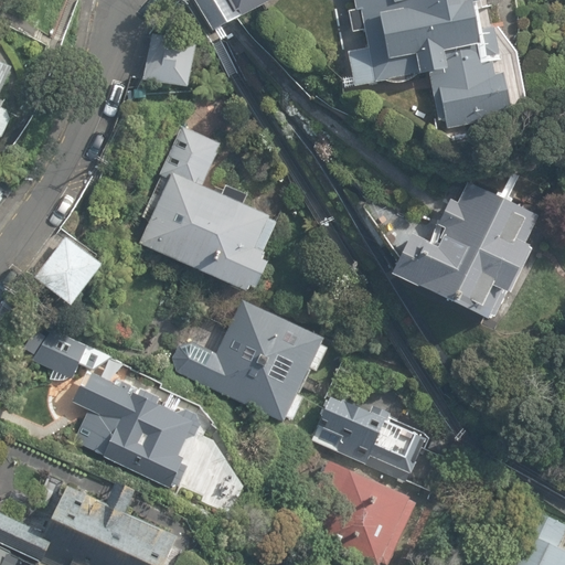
[(240,18),(228,0),(193,0),(212,33),(240,18)]
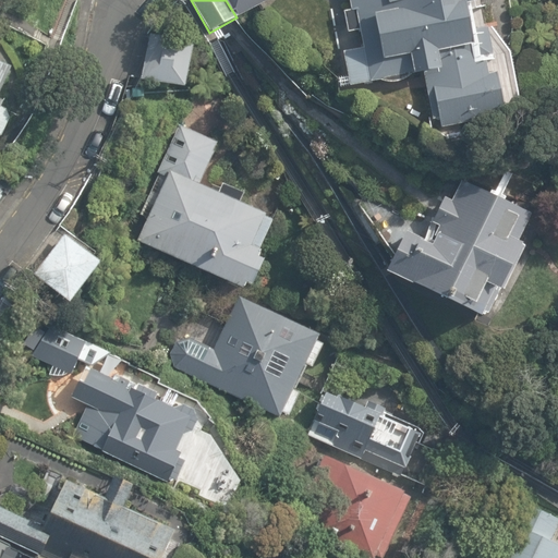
[(226,0),(237,17),(268,0),(226,0)]
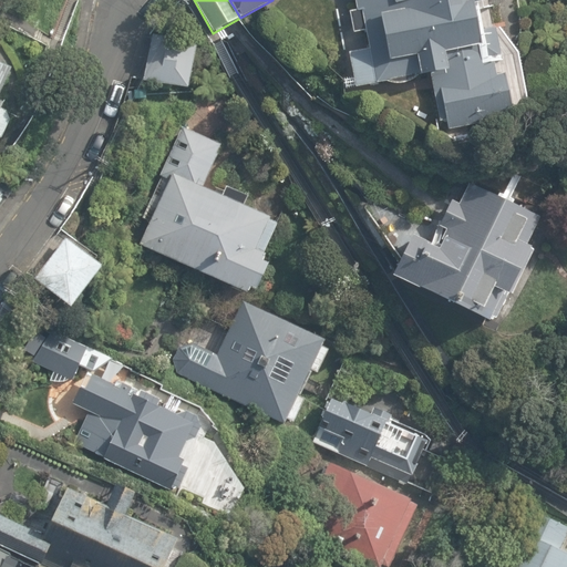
[(354,0),(357,9),(350,11),(353,32),(366,30),(369,48),(349,52),(356,88),(387,81),(391,83),(397,83),(401,83),(404,83),(410,82),(413,80),(416,78),(419,75),(431,73),(440,122),(447,122),(449,130),(513,116),(505,73),(496,74),(495,62),(503,61),(496,27),(483,29),(478,10),(491,8),(488,1),(491,0),(354,0)]
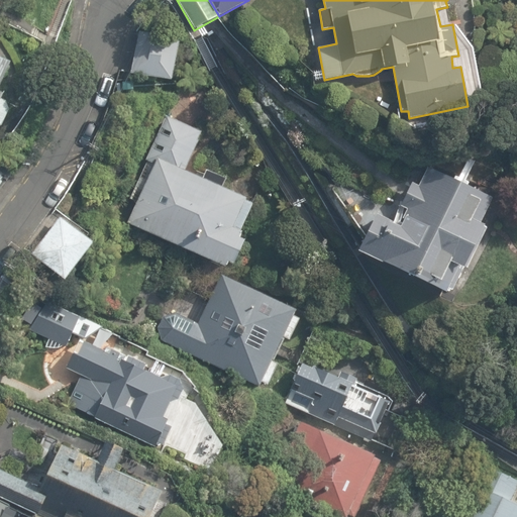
[(180,38),(139,30),(130,74),(172,82),(180,38)]
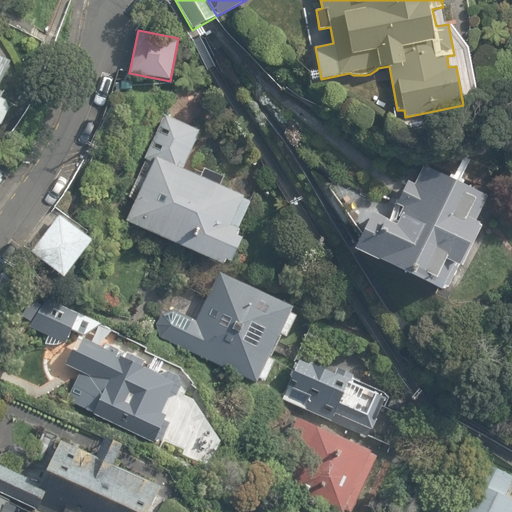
[(0,80),(15,54),(0,45),(0,80)]
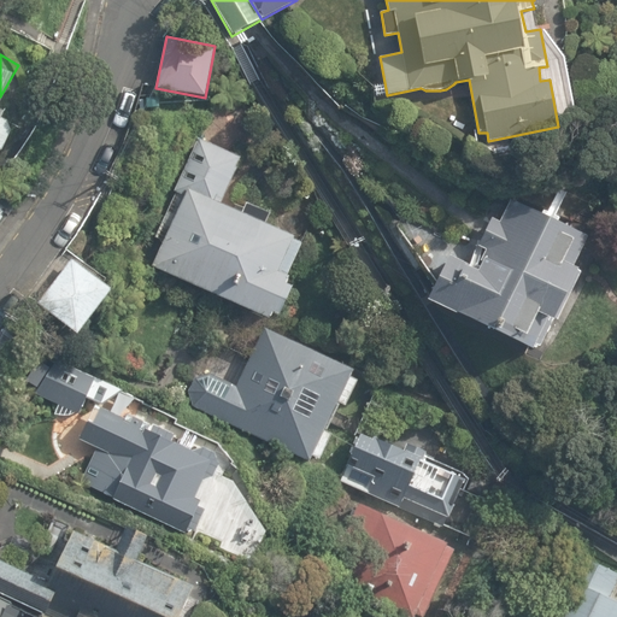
[(241,157),(199,139),(175,191),(177,192),(144,262),(270,316),(274,309),(281,311),(293,282),(287,280),(289,274),(288,272),(303,241),(293,236),(295,234),(266,221),(271,211),(247,200),(242,210),(221,201),(241,157)]
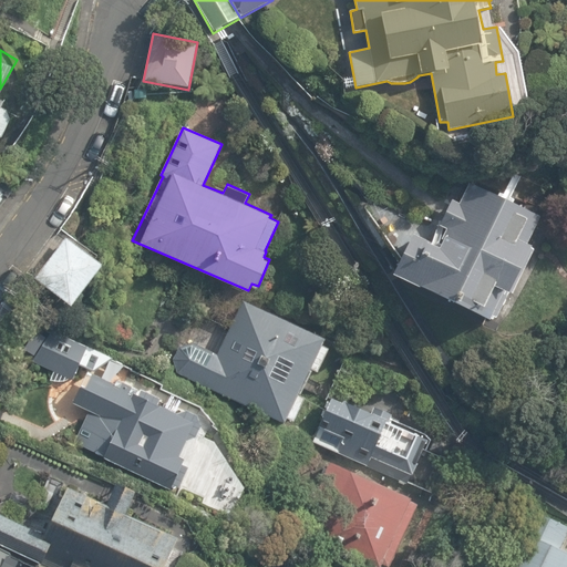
[(554,216),(455,175),(392,274),(505,323),(554,216)]
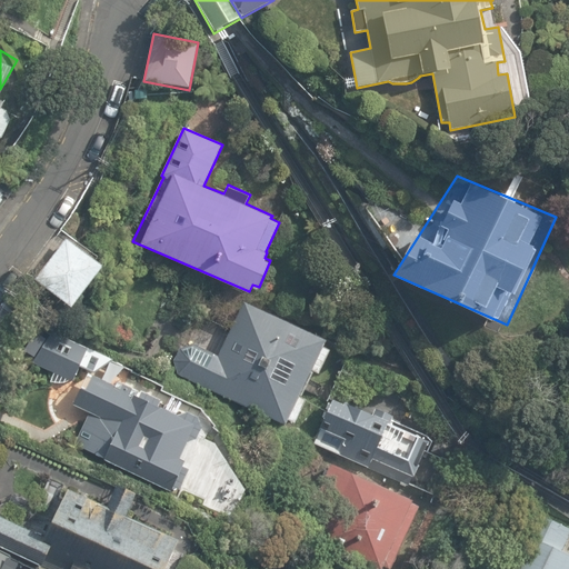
[(103,265),(67,237),(36,278),(72,306),(103,265)]
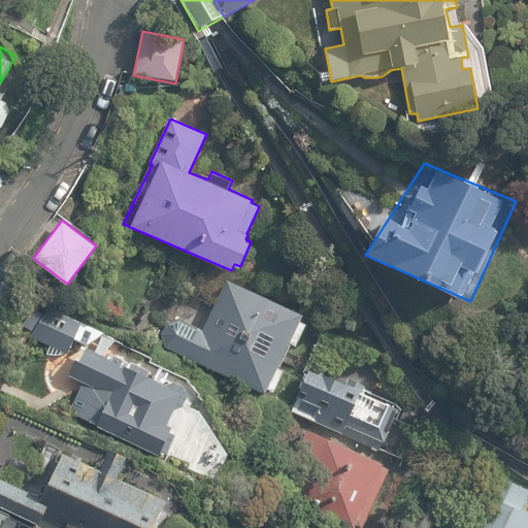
[(303,314),(226,277),(202,329),(180,319),(167,323),(162,333),(166,347),(265,393),(267,389),(273,392),(285,369),(281,367),(291,343),(296,345),(306,324),(300,320),(303,314)]
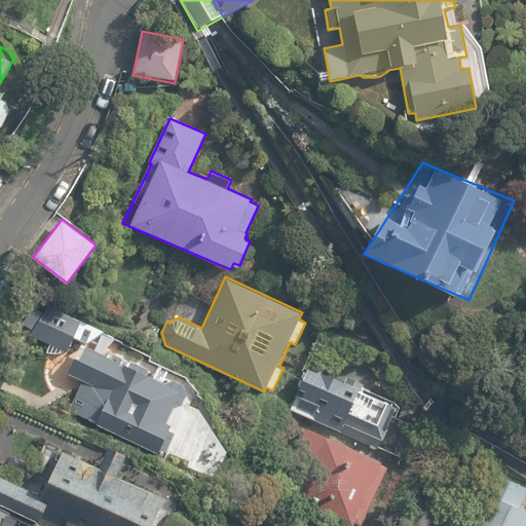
[(87,344),(106,332),(49,308),(44,313),(33,308),(23,323),(34,330),(30,335),(68,351),(74,338),(87,344)]
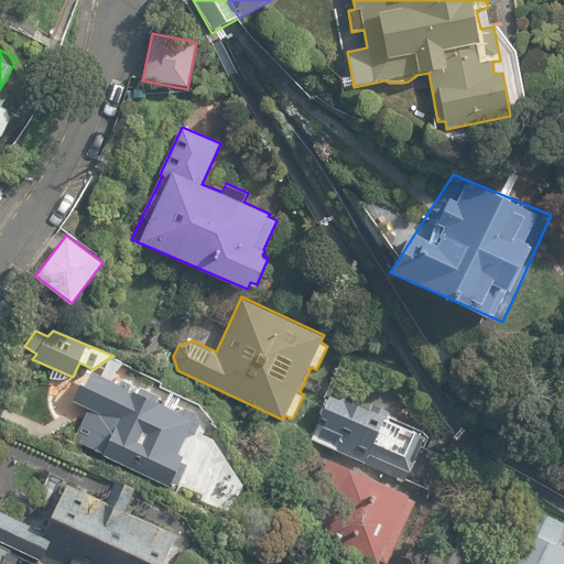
[(115,381),(88,368),(74,400),(90,408),(74,441),(171,486),(172,483),(177,485),(187,463),(181,461),(184,455),(179,453),(186,436),(195,433),(201,422),(196,411),(185,407),(176,410),(166,405),(164,401),(159,399),(160,396),(117,377),(115,381)]
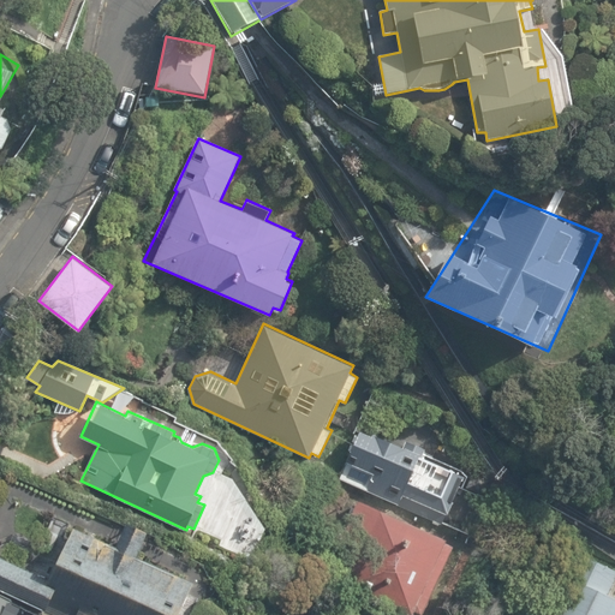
[(404,447),(360,428),(339,478),(442,524),(465,475),(422,455),(425,448),(406,440),(404,447)]
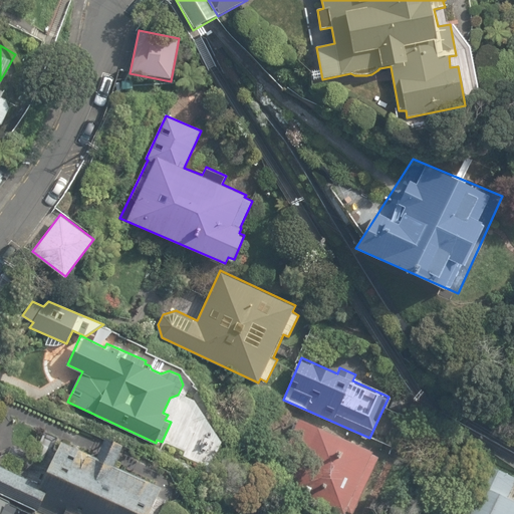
[(379,450),(292,410),(264,472),(350,512),(379,450)]
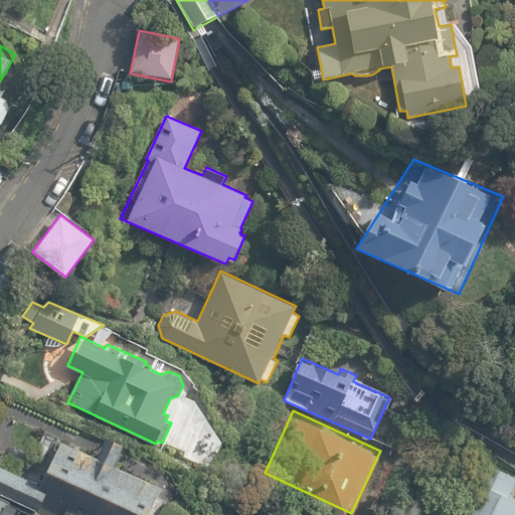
[(94,457),(57,443),(40,486),(115,514),(153,514),(165,486),(113,467),(122,444),(102,436),(94,457)]
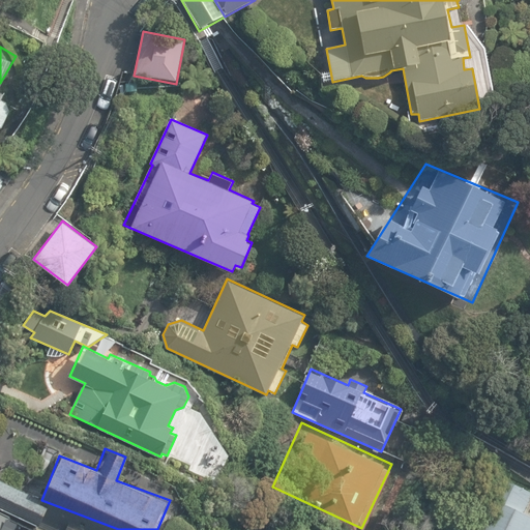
[(529,529),(529,514),(524,511),(529,499),(529,490),(488,471),(459,529),(529,529)]
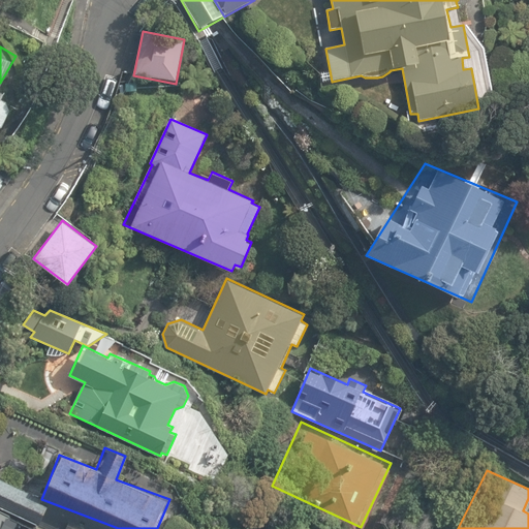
[(47,506),(0,481),(0,508),(35,527),(47,506)]
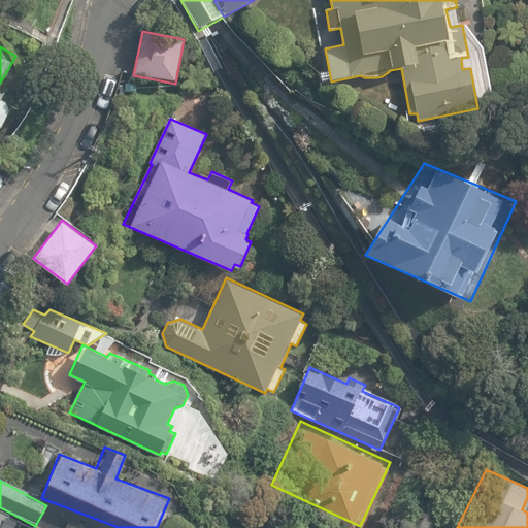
[(0,508),(0,527),(3,527),(10,515),(0,508)]
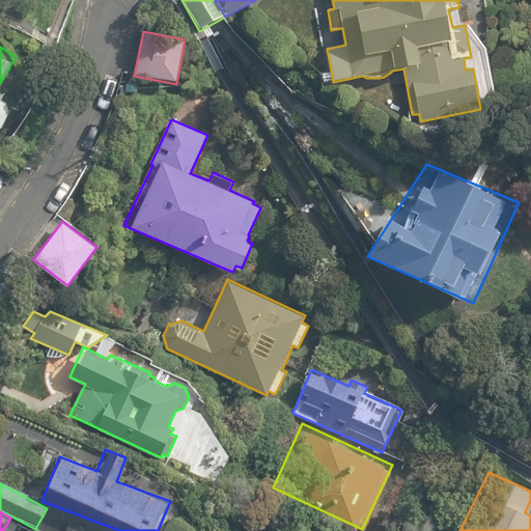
All buildings are outlined.
